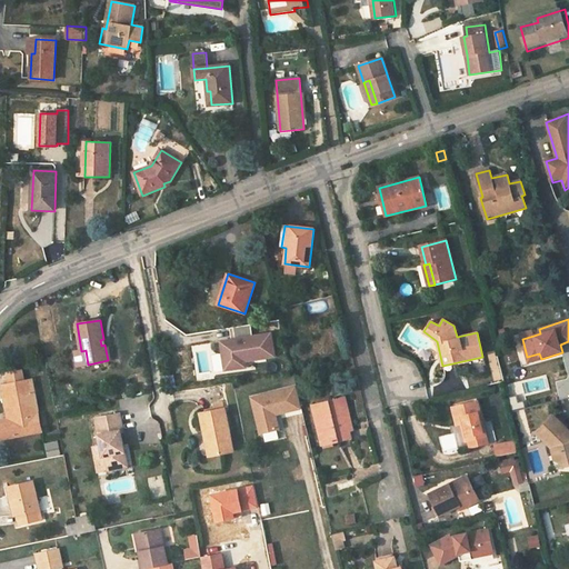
[(231,340),(220,342),(225,371),(246,368),(245,361),(275,357),(270,333),(252,337),(250,325),(232,328),(235,340),(231,340)]
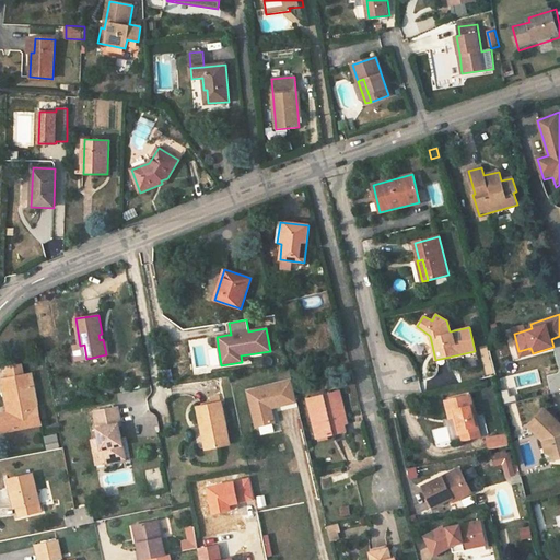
[(168,330),(158,333),(161,352),(172,350),(168,330)]
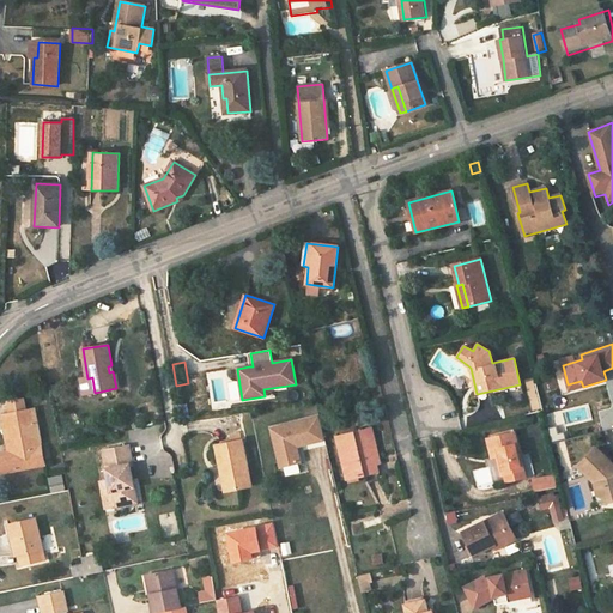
[(95,393),(92,377),(87,378),(82,378),(85,394),(95,393)]
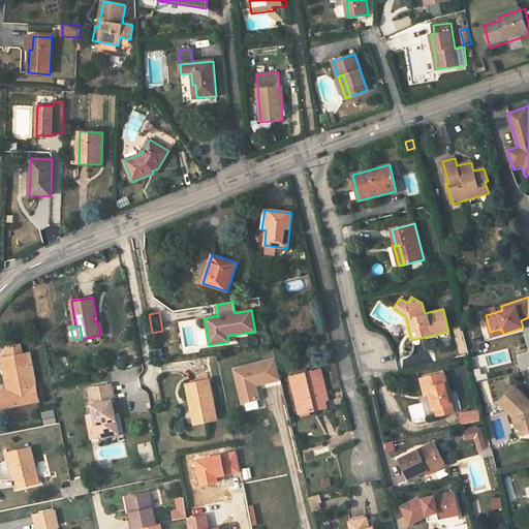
[(12,394),(8,394),(3,395),(5,407),(37,401),(30,366),(32,366),(30,353),(22,354),(20,344),(7,346),(9,358),(2,359),(4,371),(7,370),(12,394)]
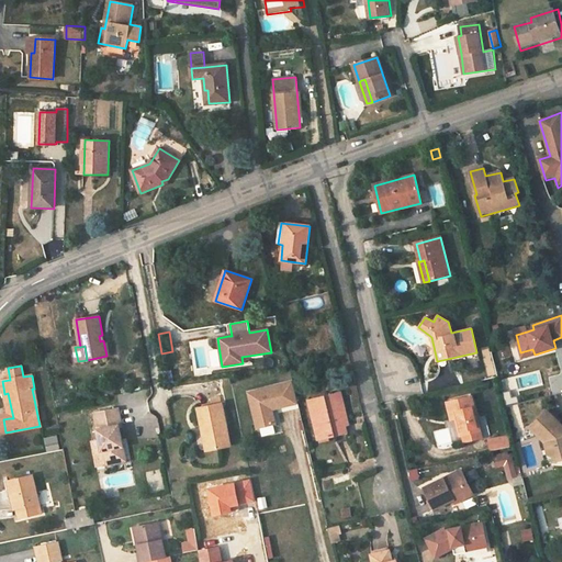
[(298,403),(292,383),(248,393),(257,428),(274,424),(271,409),(298,403)]
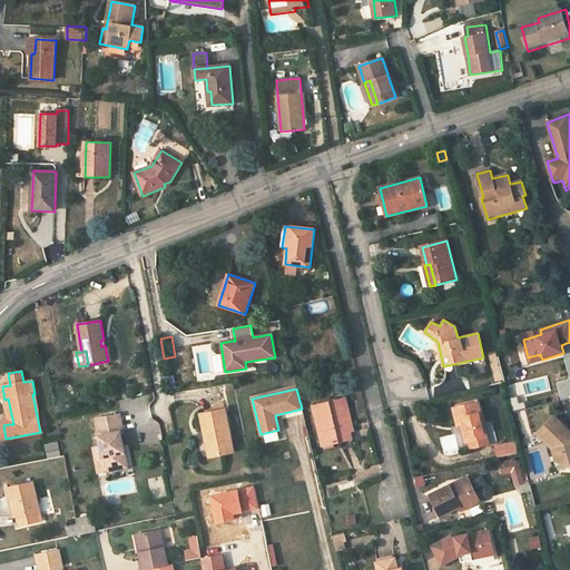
[(510,399),(513,413),(528,410),(526,402),(520,403),(519,396),(510,399)]
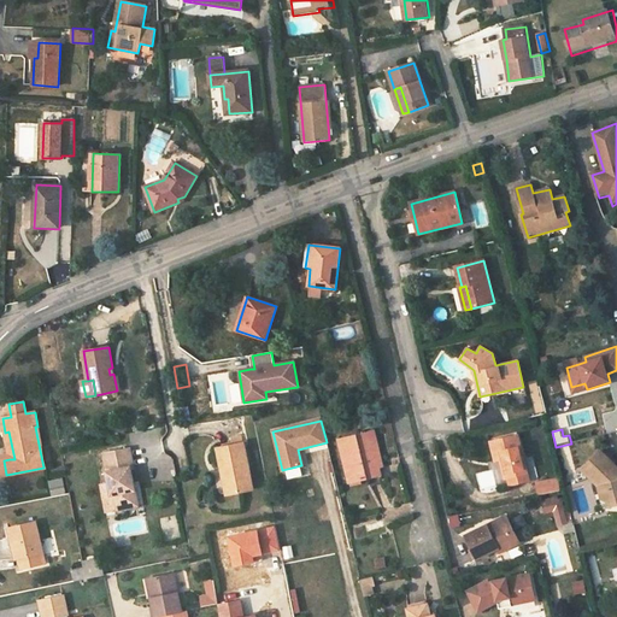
[(369,432),(377,466),(382,466),(374,430),(369,432)]
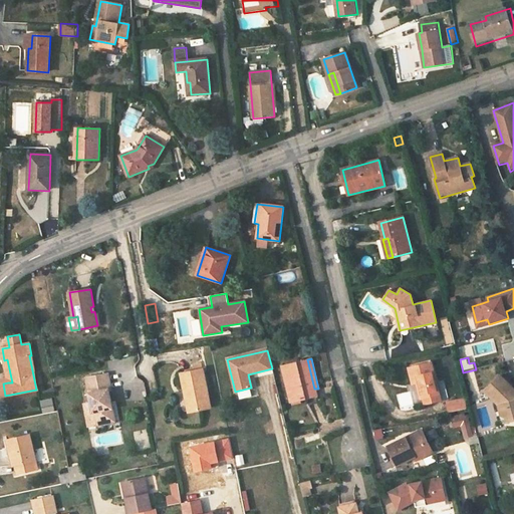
[(314,389),(307,359),(281,365),(290,404),(316,397),(314,389)]
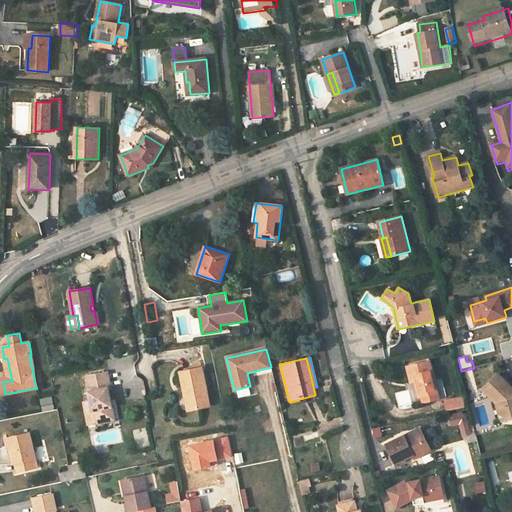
[(437,393),(429,361),(407,366),(411,382),(414,381),(417,381),(421,397),(437,393)]
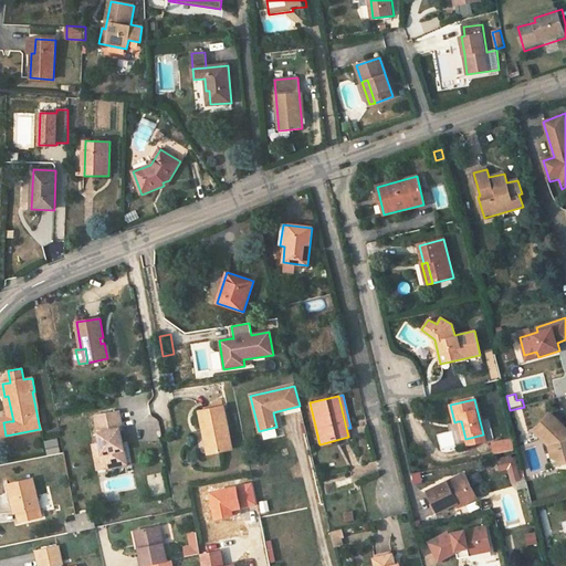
[(199,411),(203,432),(207,431),(211,452),(232,448),(222,400),(212,401),(215,409),(199,411)]
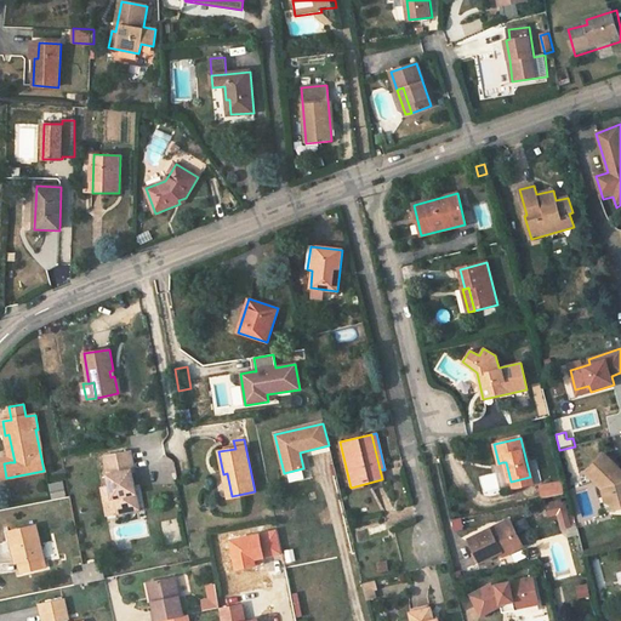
[(127,451),(104,456),(115,513),(136,508),(131,485),(135,485),(132,471),(127,451)]
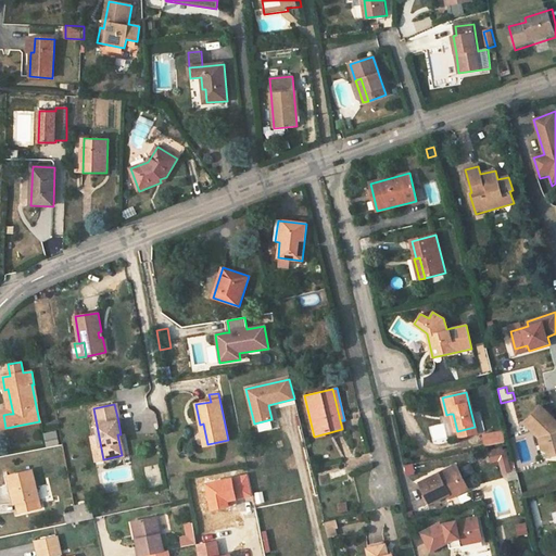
[(555,419),(542,406),(526,422),(540,437),(544,434),(548,449),(548,451),(555,454),(555,419)]
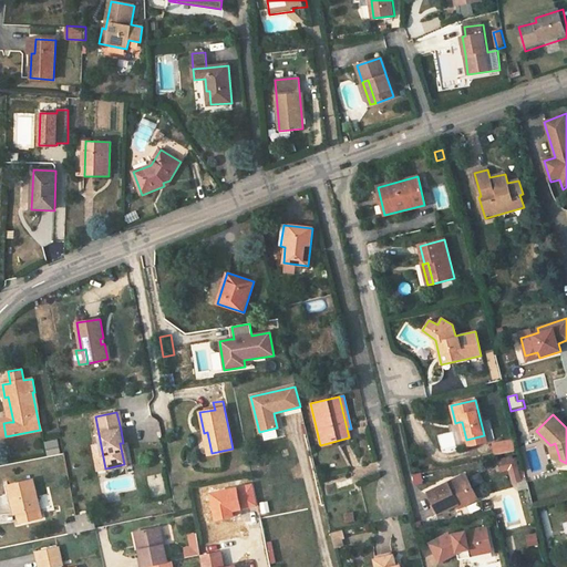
[(9,422),(9,418),(0,419),(0,429),(1,437),(6,436),(3,423),(9,422)]
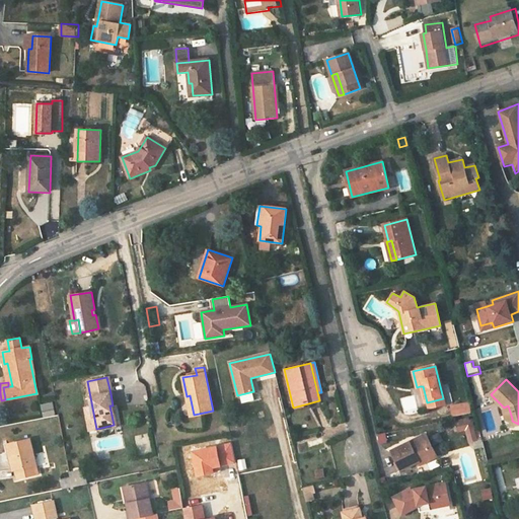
[(445,402),(443,398),(427,402),(429,406),(445,402)]
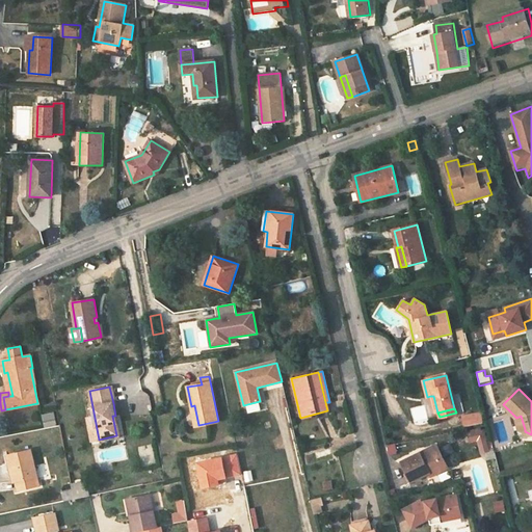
[(482,411),(462,416),(466,428),(485,424),(482,411)]
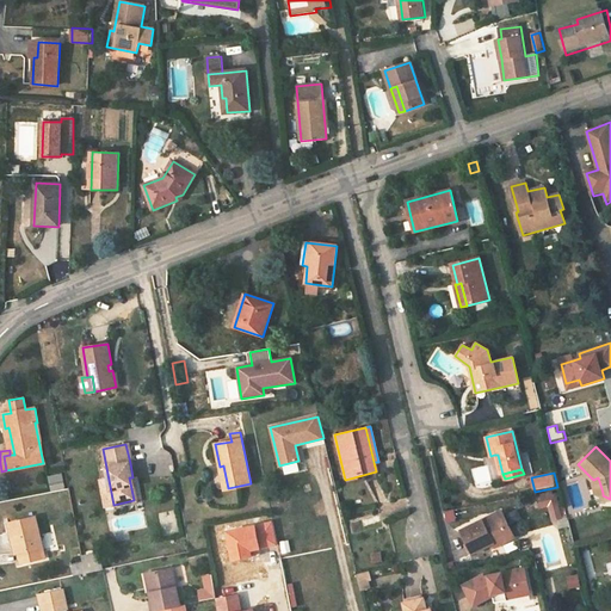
[(50,477),(53,493),(65,491),(62,475),(50,477)]
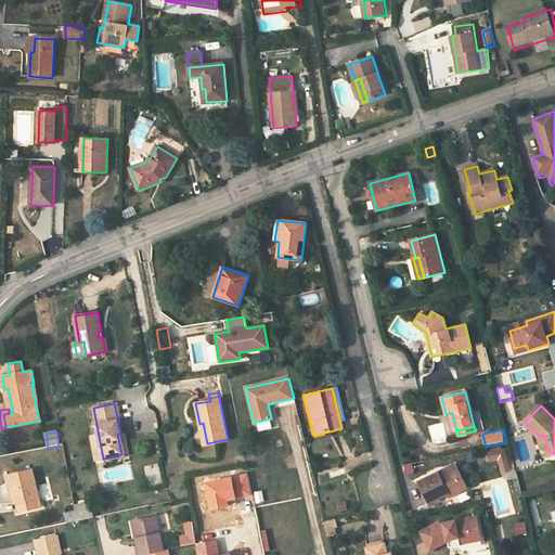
[(486,454),(488,461),(503,456),(501,450),(486,454)]
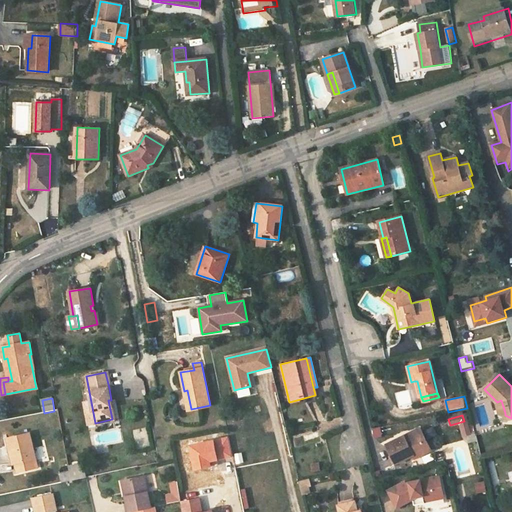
[(414,458),(430,450),(420,429),(387,444),(396,464),(413,456),(414,458)]
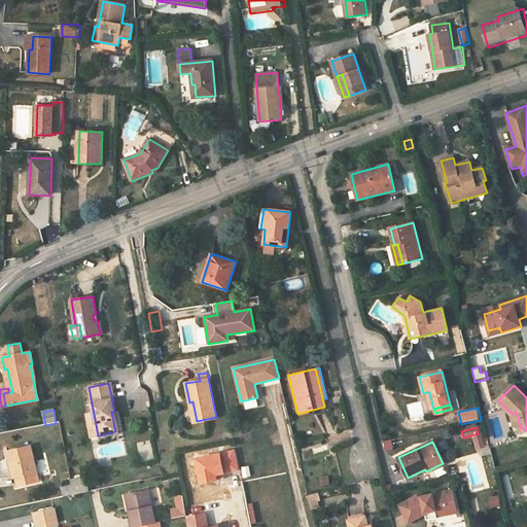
[(112,446),(97,450),(100,457),(114,453),(112,446)]
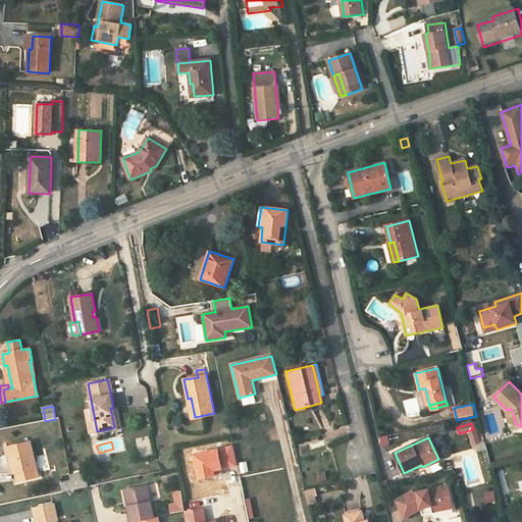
[(34,468),(36,468),(30,442),(8,447),(12,472),(15,472),(18,481),(36,477),(34,468)]
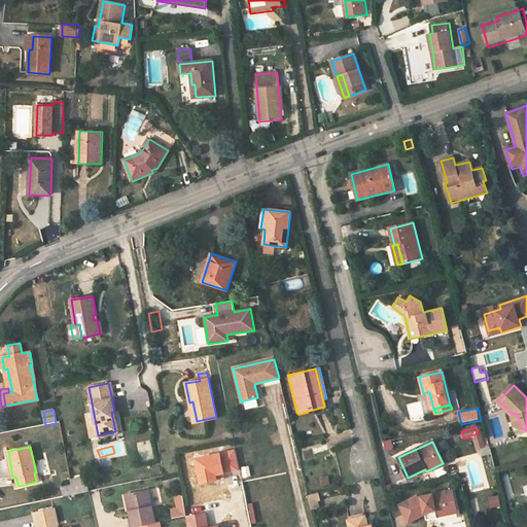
[(196,458),(201,483),(217,480),(216,475),(221,473),(239,469),(235,450),(196,458)]
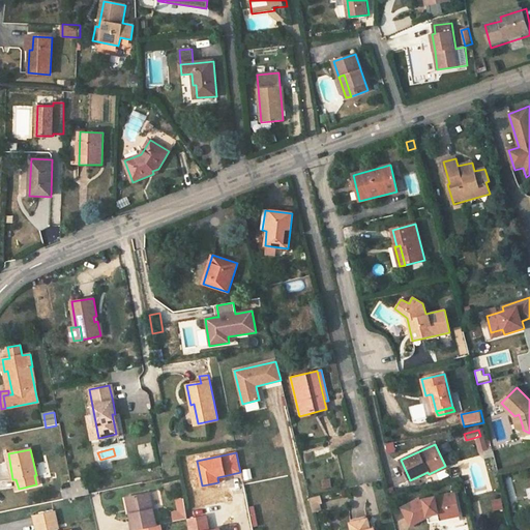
[(321,480),(323,489),(331,487),(329,479),(321,480)]
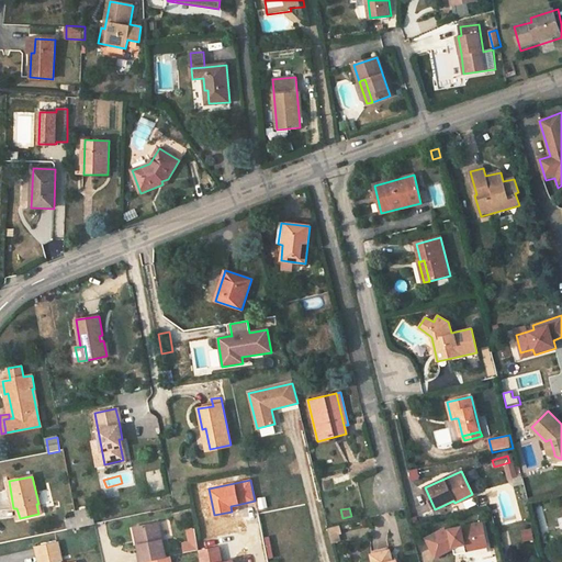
[(68,529),(79,527),(77,518),(67,520),(68,529)]
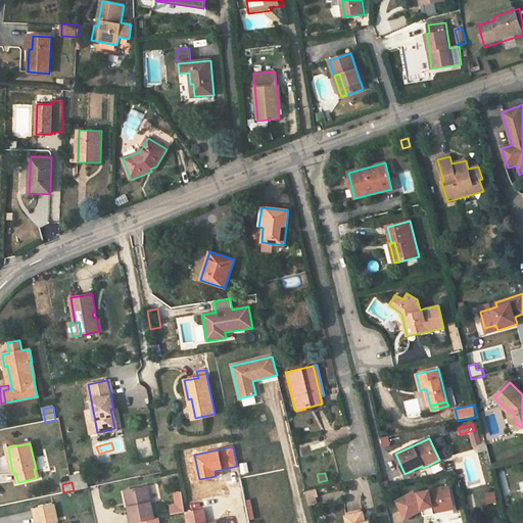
[(147,486),(129,490),(132,507),(128,507),(130,522),(132,522),(136,522),(153,519),(147,486)]
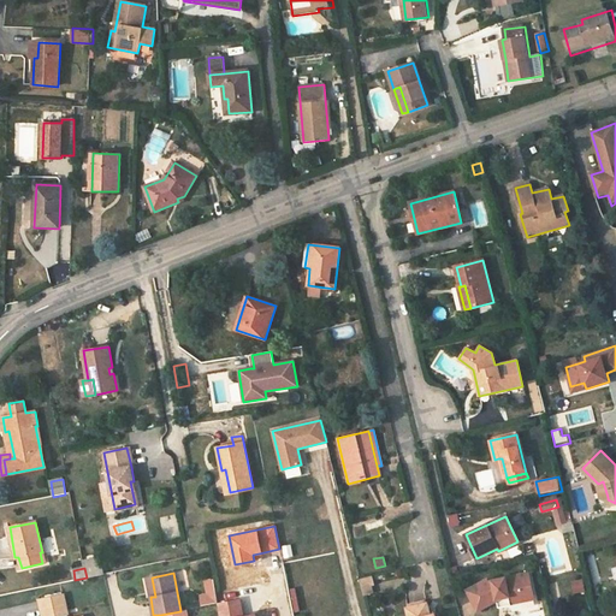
[(532,597),(527,574),(492,581),(492,582),(490,584),(487,581),(467,591),(478,611),(496,602),(497,600),(509,597),(510,604),(522,602),(522,599),(532,597)]
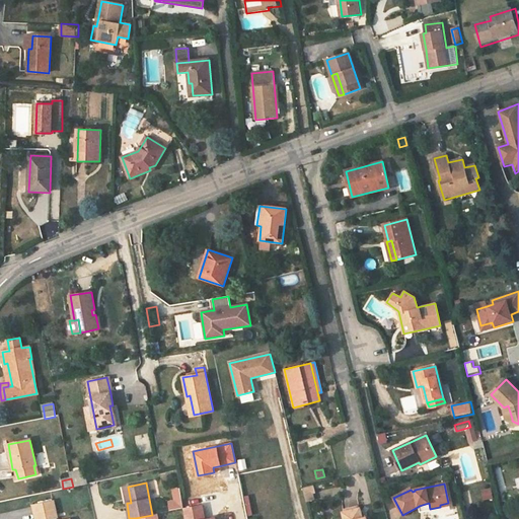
[(303,488),(306,501),(313,499),(312,493),(314,492),(312,485),(303,488)]
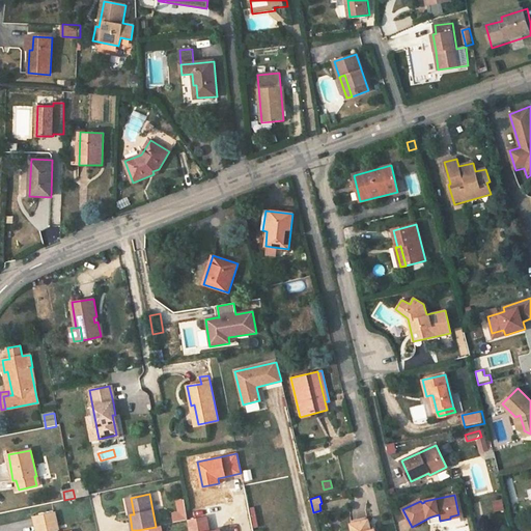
[(173,499),(175,520),(189,519),(186,498),(173,499)]
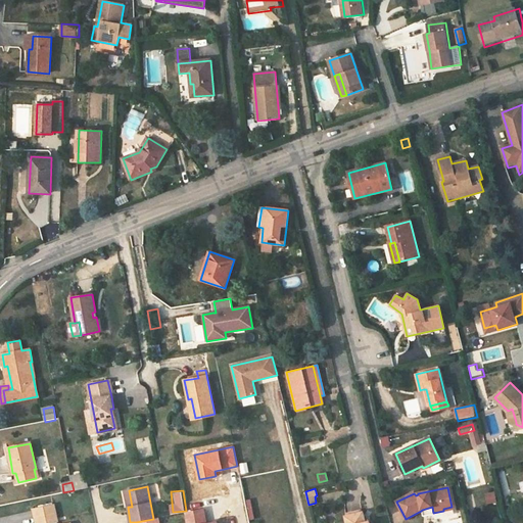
[(485,504),(496,503),(496,492),(485,492),(485,504)]
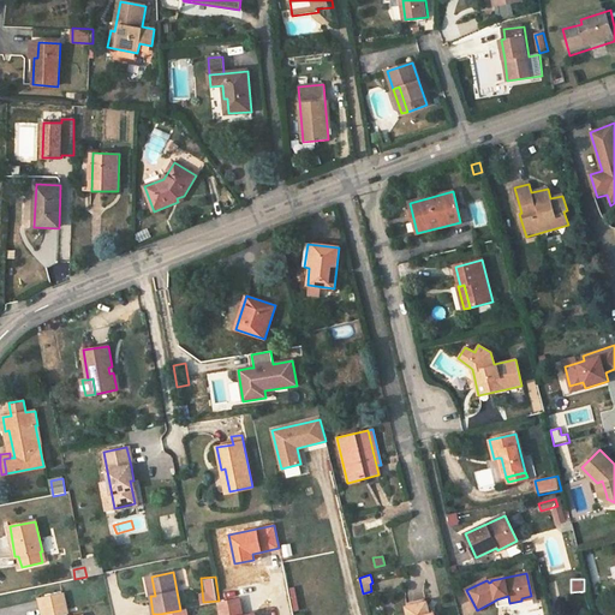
[(57,614),(58,614),(67,613),(63,595),(41,598),(45,614),(57,614)]
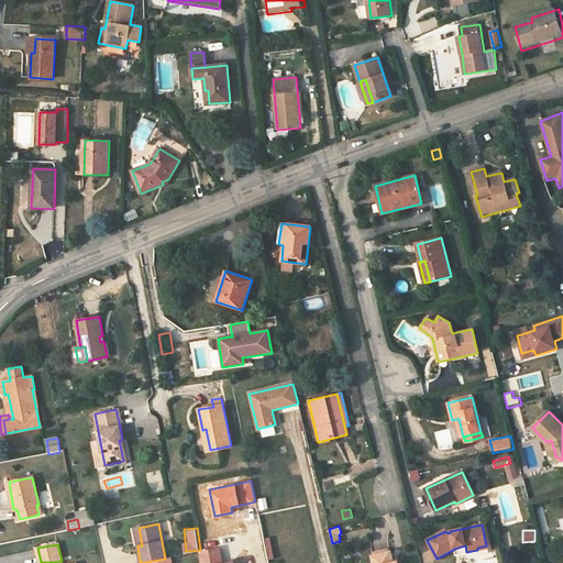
[(466,552),(465,545),(454,549),(453,550),(455,558),(466,554),(466,552)]
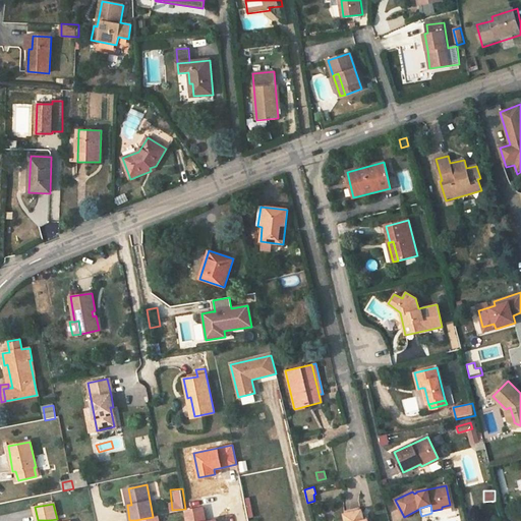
[(486,520),(485,505),(472,506),(473,520),(486,520)]
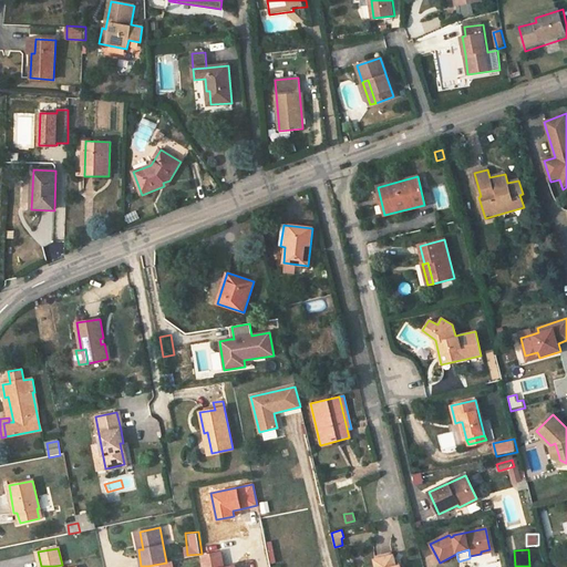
[(200,556),(202,566),(235,566),(235,565),(224,566),(220,552),(200,556)]
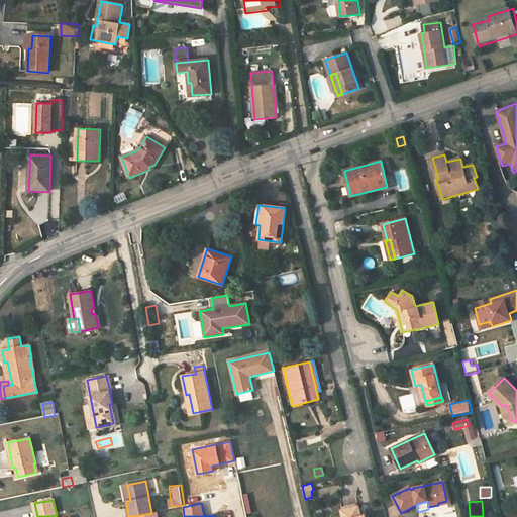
[(343,516),(364,516),(360,516),(358,506),(342,510),(343,516)]
